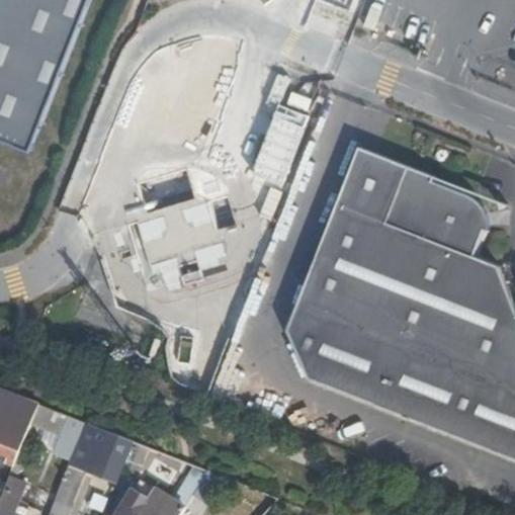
[(0,134),(21,141),(30,137),(85,0),(0,0),(0,134)]
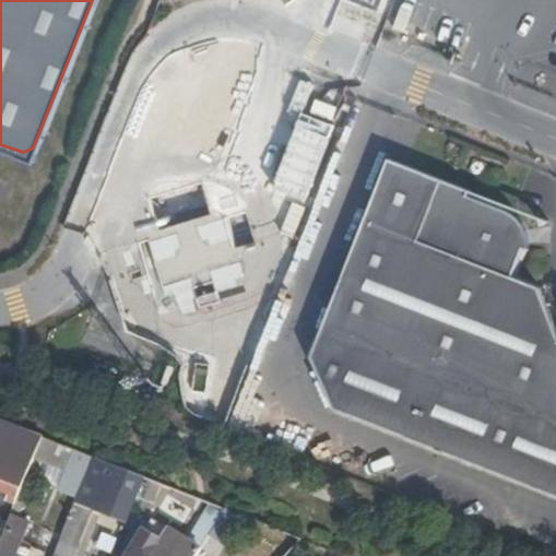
[(312,94),(276,185),(308,198),(345,106),(312,94)]
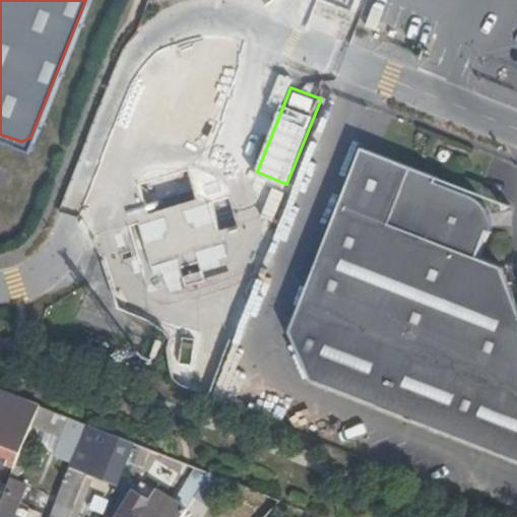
[(285,331),(307,381),(332,390),(516,460),(516,321),(496,266),(470,256),(479,230),(486,231),(478,212),(478,209),(483,210),(482,208),(476,199),(433,182),(434,176),(359,146),(330,218),(285,331)]
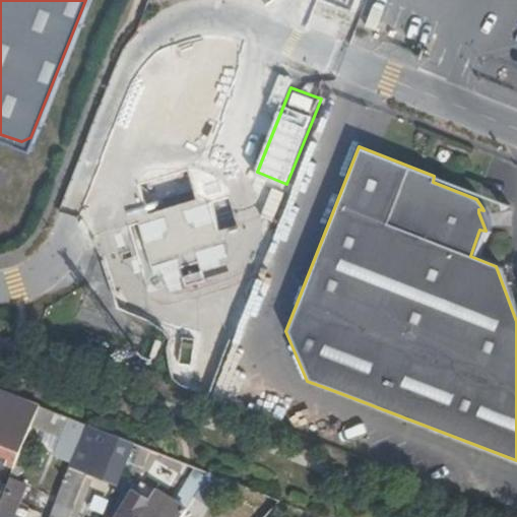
[(177,283),(195,281),(209,275),(221,266),(231,254),(237,240),(239,224),(237,206),(229,189),(216,175),(200,166),(181,162),(163,163),(146,170),(132,181),(122,195),(117,212),(116,230),(121,247),(130,262),(143,273),(159,281),(177,283)]
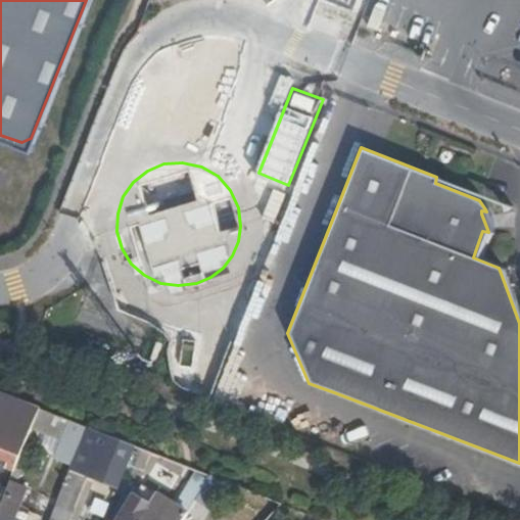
[(196,371),(190,386),(209,393),(216,378),(196,371)]
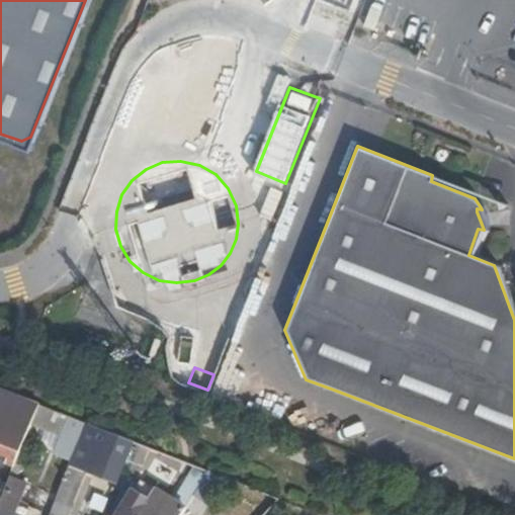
[(28,426),(37,403),(8,391),(0,387),(0,441),(0,448),(8,451),(4,461),(10,464),(14,454),(15,455),(28,426)]
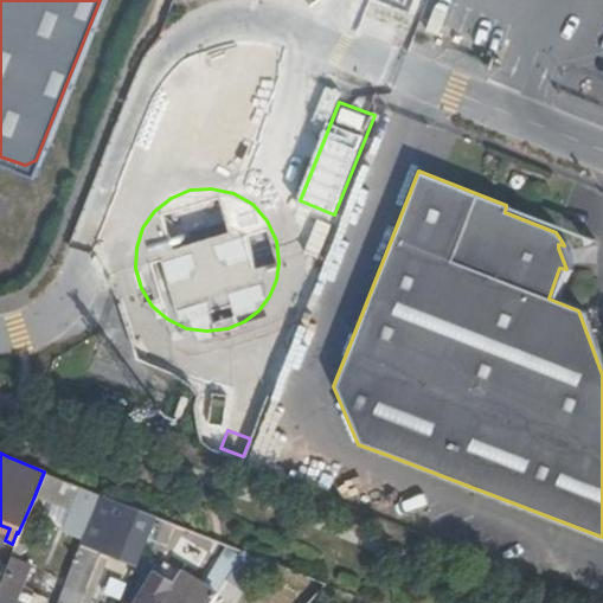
[(65,483),(46,476),(38,495),(58,502),(65,483)]
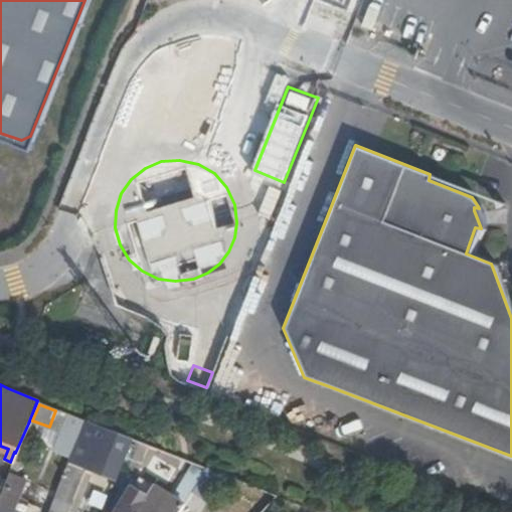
[(131,437),(108,428),(100,448),(87,442),(94,422),(83,418),(72,450),(84,455),(81,462),(113,475),(122,458),(123,458),(131,437)]
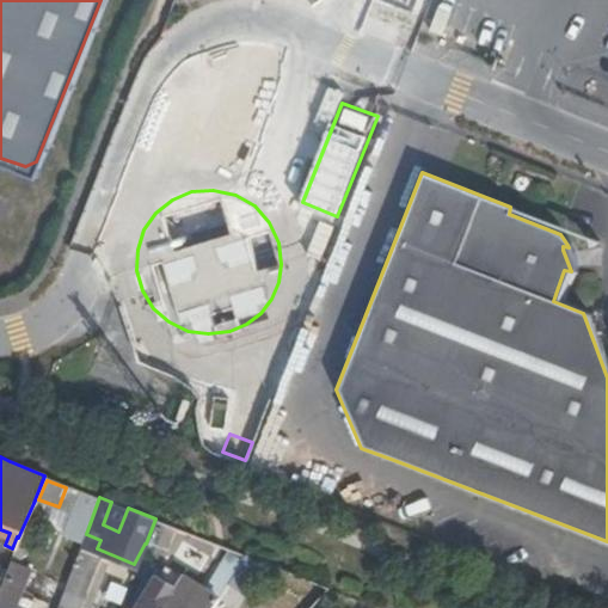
[(94,554),(97,548),(100,540),(86,534),(80,548),(92,553),(94,554)]
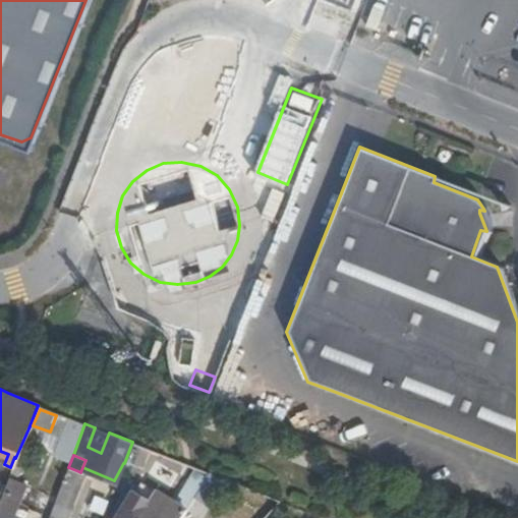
[(73,483),(78,471),(68,467),(48,517),(58,517),(61,511),(59,511),(69,482),(73,483)]
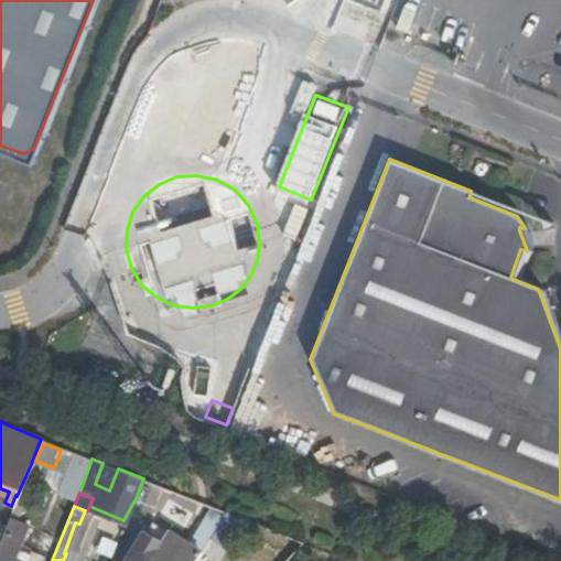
[(220,520),(224,515),(211,508),(190,541),(203,550),(220,520)]
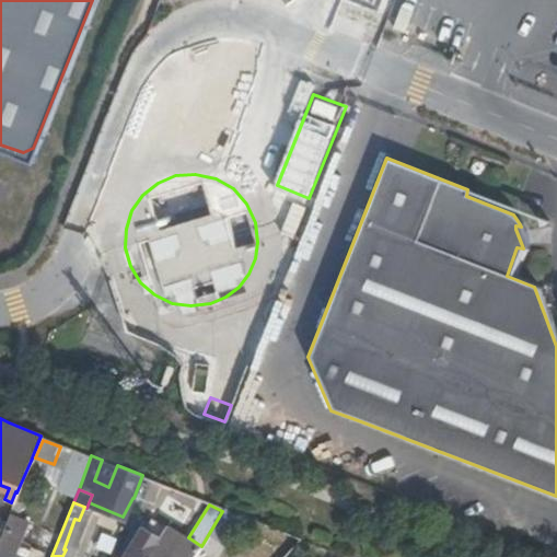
[(11,556),(27,519),(11,512),(3,530),(0,538),(0,556),(11,556)]
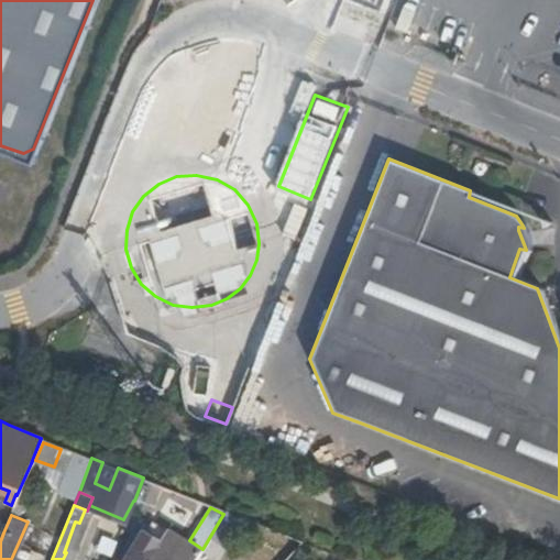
[(195,559),(202,549),(189,540),(152,519),(145,529),(162,539),(158,545),(183,559),(195,559)]
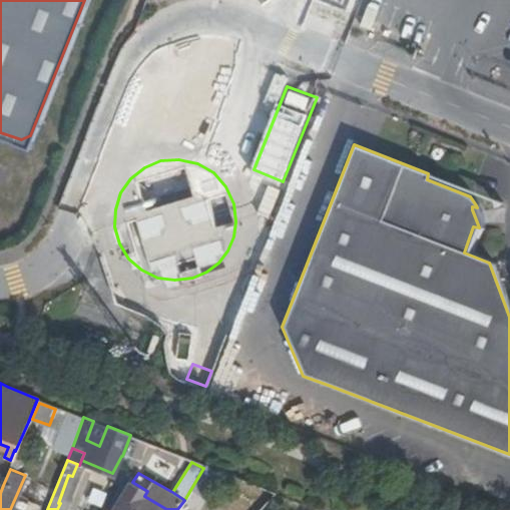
[(116,509),(166,509),(144,496),(147,491),(132,482),(116,509)]
